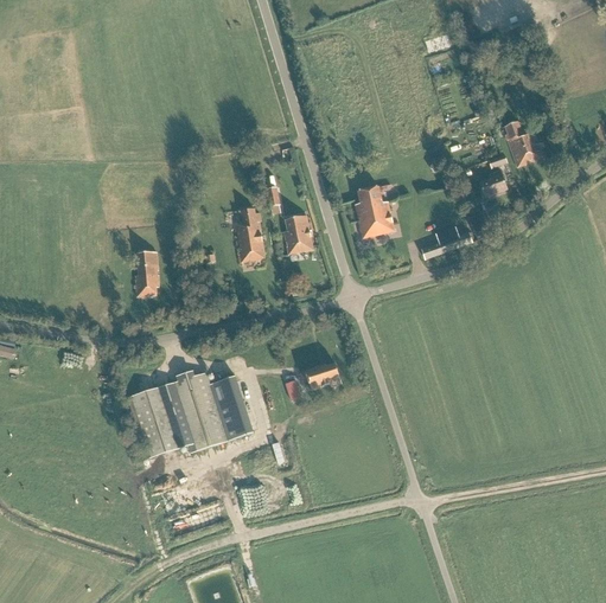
[(550,98),(541,103),(543,110),(553,107),(550,98)]
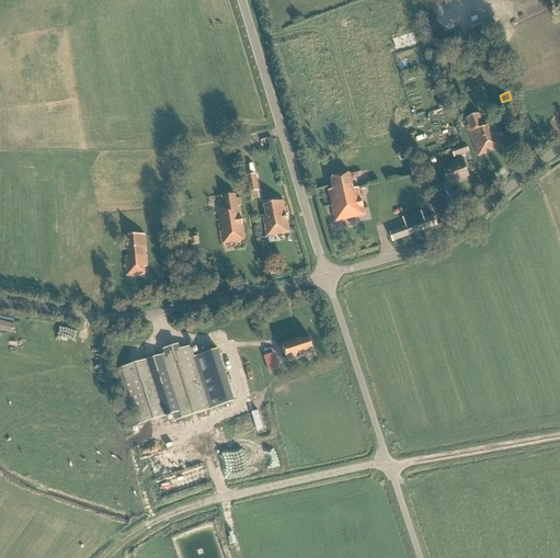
[(469,125),(468,126),(477,152),(501,143),(492,118),(482,123),(478,111),(466,115),(469,125)]
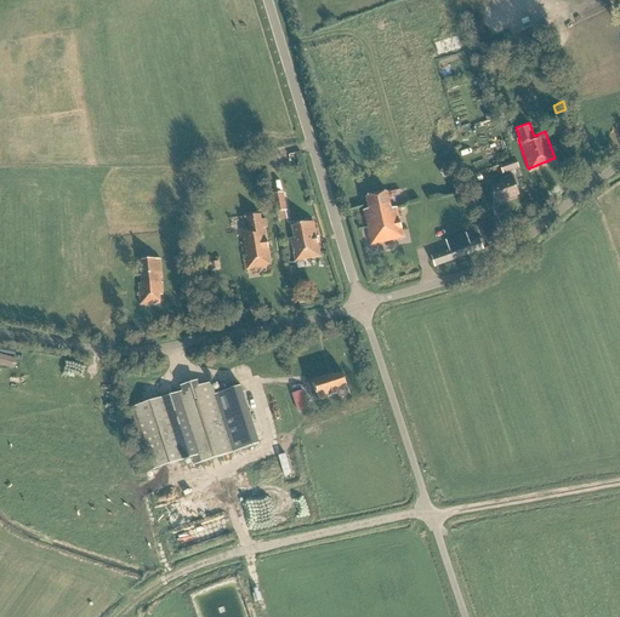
[(518,165),(515,156),(499,163),(501,171),(518,165)]
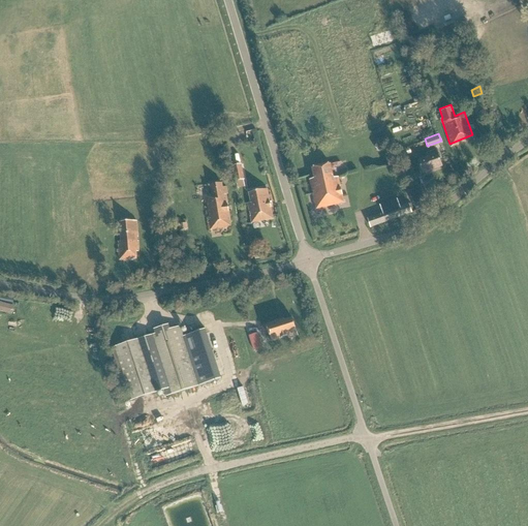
[(426,151),(428,154),(417,158),(423,171),(441,163),(435,148),(426,151)]
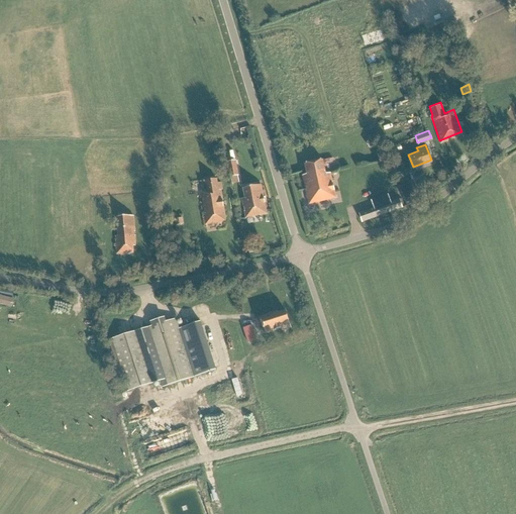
[(237,173),(234,158),(225,160),(228,175),(237,173)]
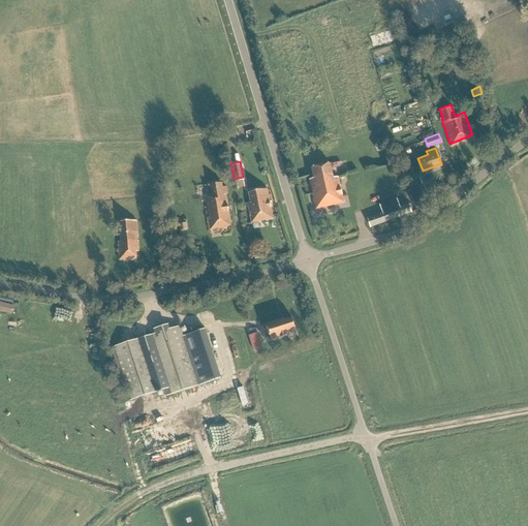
[(330,161),(311,165),(314,177),(309,178),(315,207),(321,206),(321,208),(324,207),(323,205),(343,200),(338,175),(333,176),(330,161)]
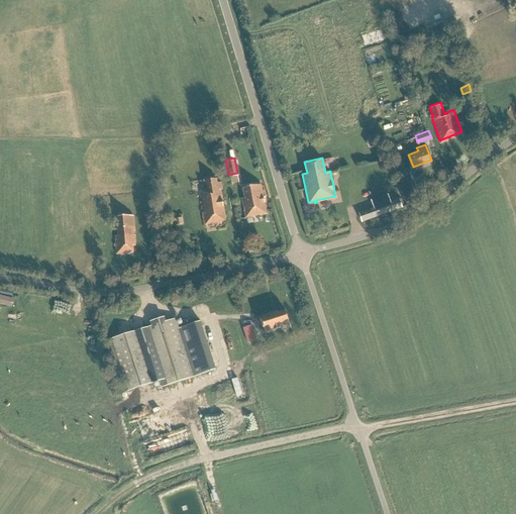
[(199,196),(200,196),(205,222),(210,221),(211,222),(213,222),(213,221),(225,219),(220,188),(221,188),(220,180),(216,181),(216,177),(204,178),(205,188),(199,190),(200,194),(199,194),(199,196)]
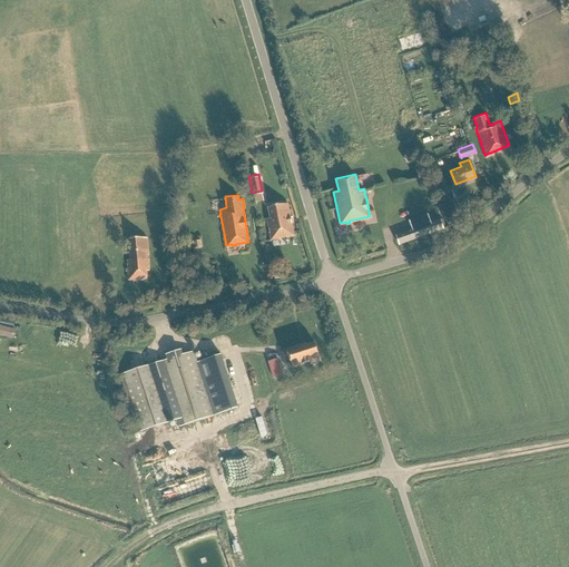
[(294,234),(291,214),(288,201),(266,205),(267,215),(265,215),(270,238),(294,234)]
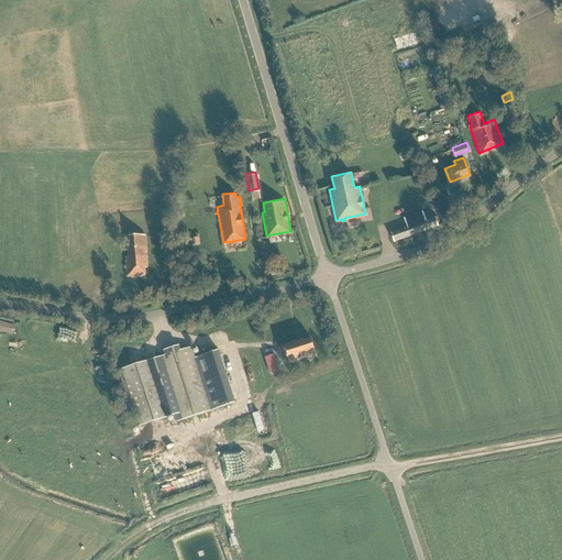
[(406,224),(390,231),(394,240),(438,224),(434,215),(425,218),(406,224)]
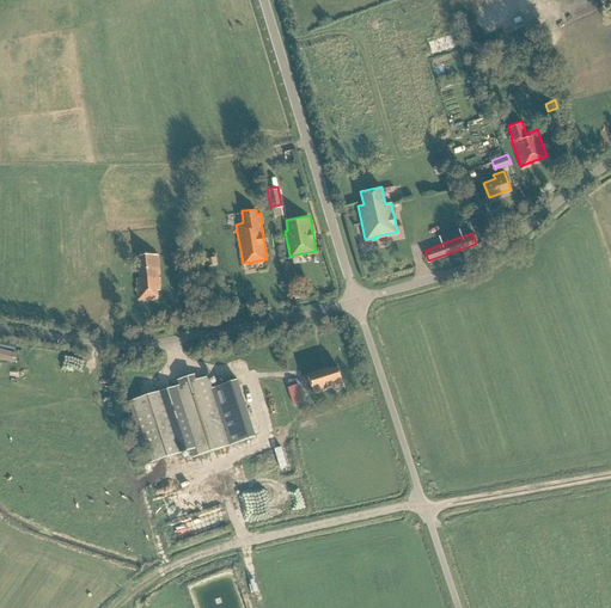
[(139,276),(135,276),(138,298),(157,296),(156,288),(159,288),(157,252),(138,253),(139,276)]
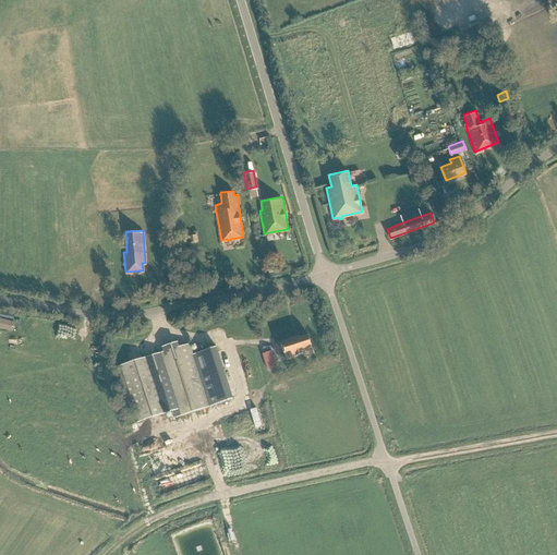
[(299,333),(280,339),(276,341),(277,346),(281,345),(286,357),(304,350),(303,348),(312,345),(307,332),(300,335),(299,333)]
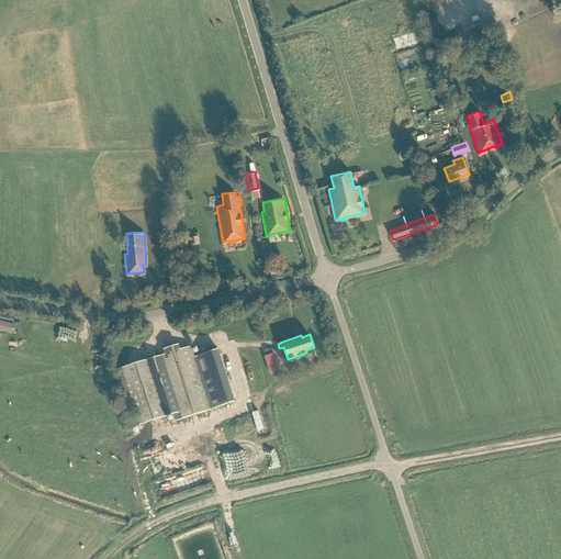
[(165,353),(119,367),(136,423),(169,413),(175,411),(177,418),(210,407),(193,356),(190,345),(178,348),(177,343),(163,347),(165,353)]
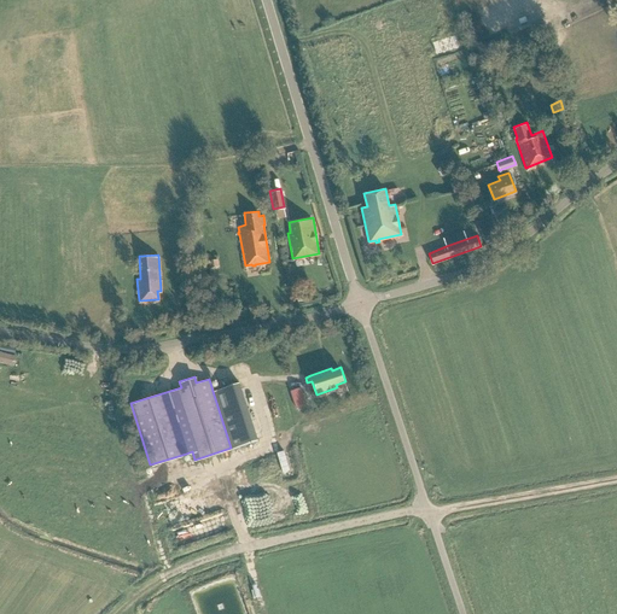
[(238,382),(213,391),(231,448),(256,439),(238,382)]
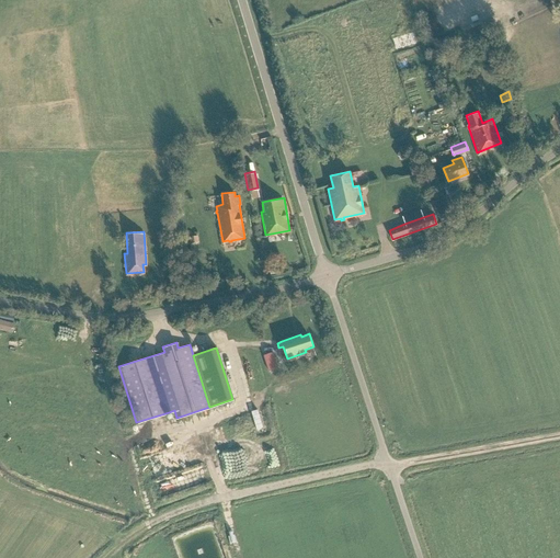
[(263,353),(269,369),(275,366),(270,351),(263,353)]
